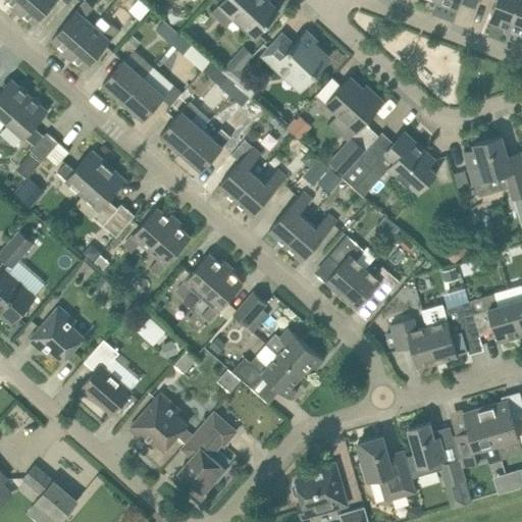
[(10,6),(16,11),(25,0),(10,0),(13,3),(10,6)]
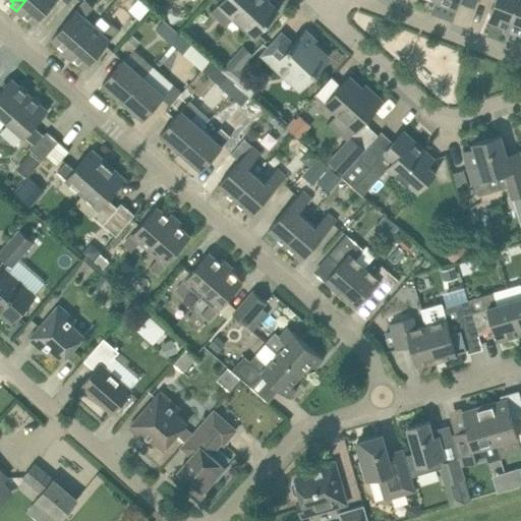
[(25,0),(16,11),(22,16),(25,13),(36,23),(56,0),(25,0)]
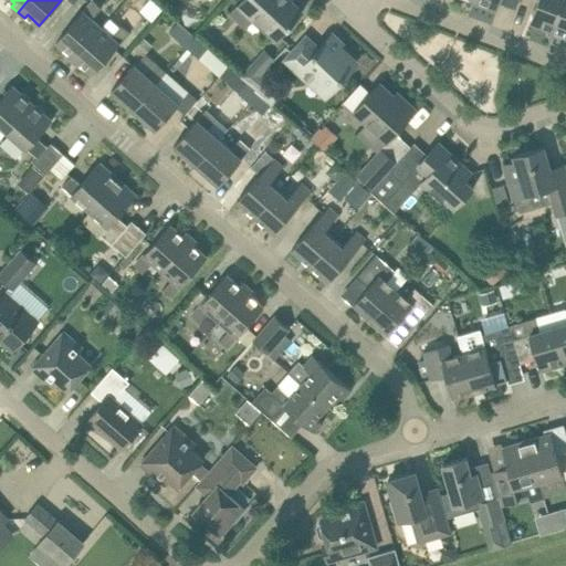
[(66,54),(73,60),(102,27),(92,18),(102,8),(93,0),(58,41),(69,51),(66,54)]
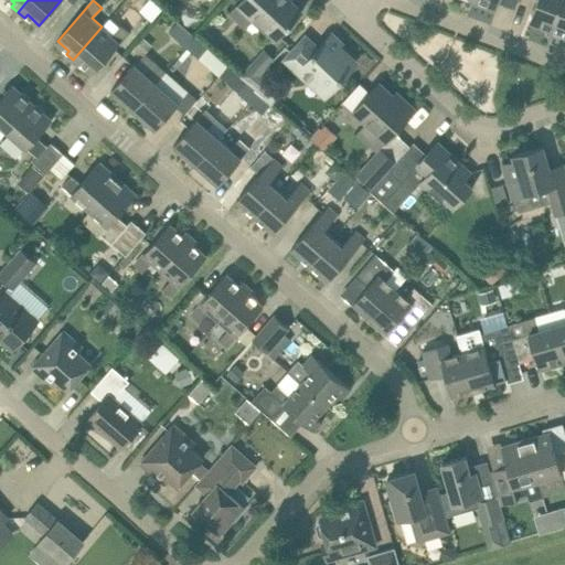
[(289,0),(241,0),(237,4),(276,40),(302,11),(289,0)]
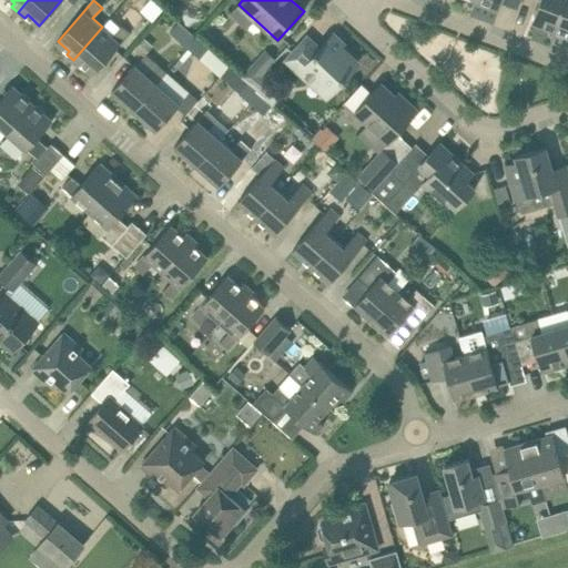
[(503,0),(476,0),(476,1),(499,10),(503,0)]
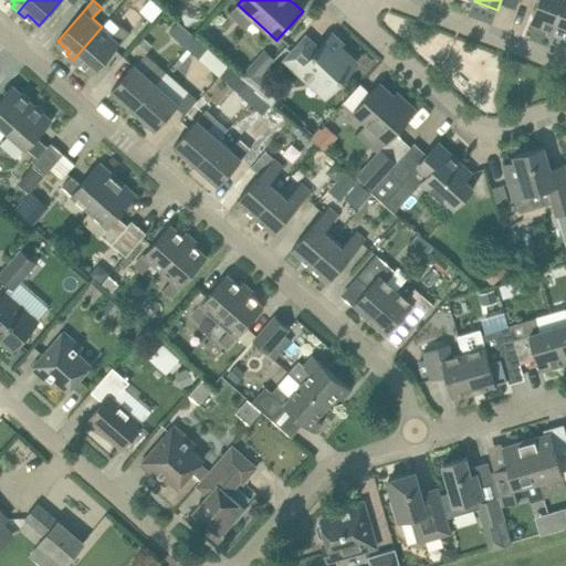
[(538,0),(530,22),(553,31),(565,0),(538,0)]
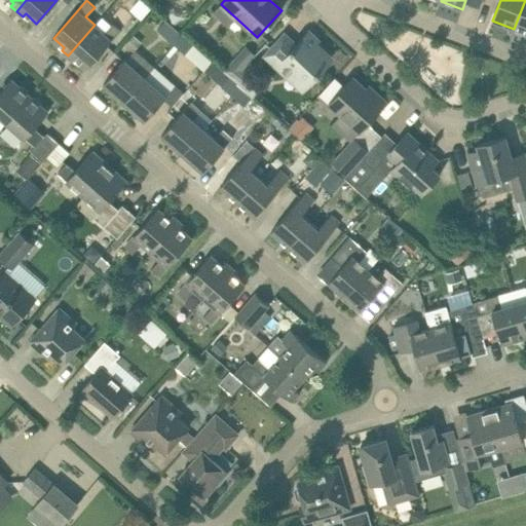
[(525,0),(514,29),(525,33),(525,0)]
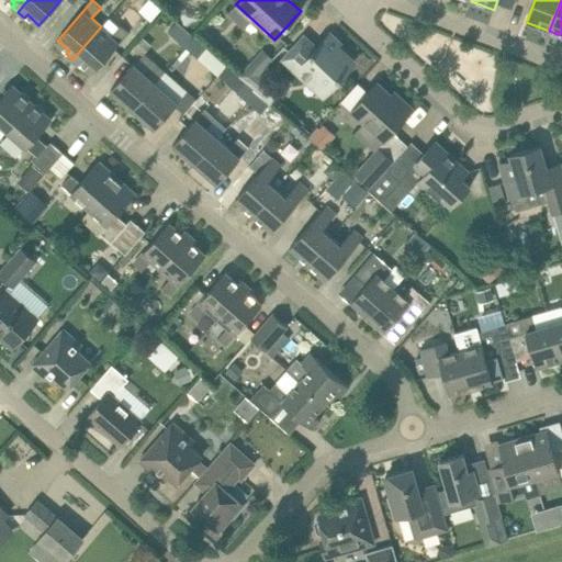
[(168,32),(183,45),(192,35),(177,21),(168,32)]
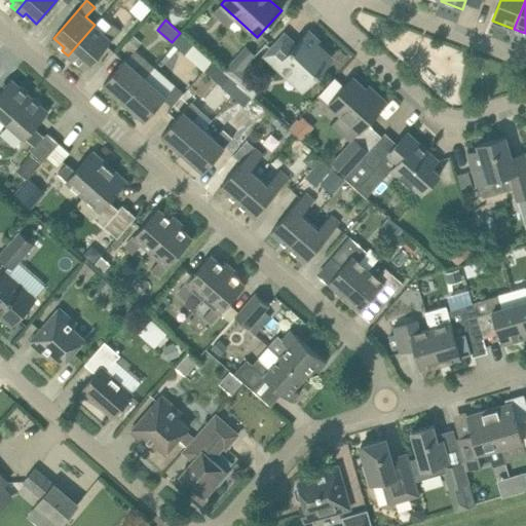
[(68,55),(73,62),(76,59),(87,68),(121,30),(113,23),(104,33),(95,25),(68,55)]
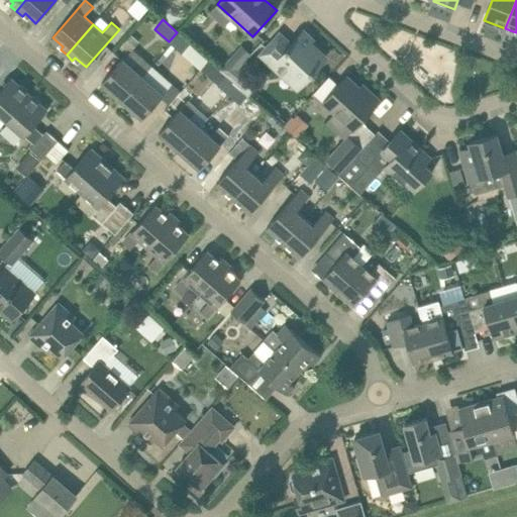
[(260,55),(297,89),(326,57),(306,37),(308,34),(304,30),(292,43),(280,32),(260,55)]
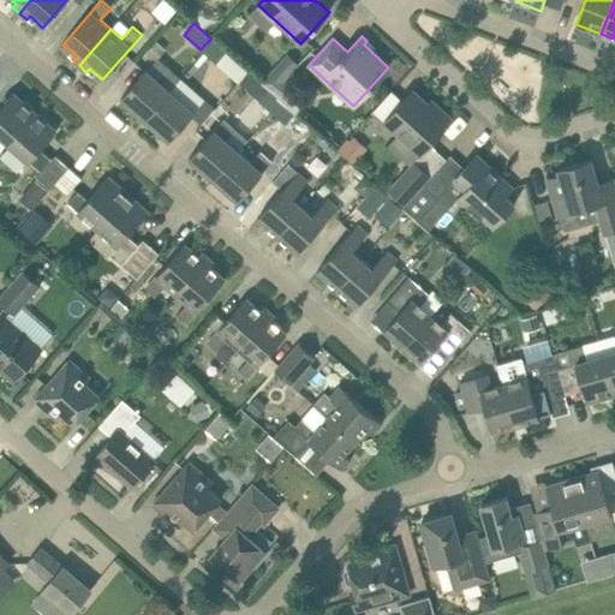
[(201,49),(218,64),(227,53),(210,39),(201,49)]
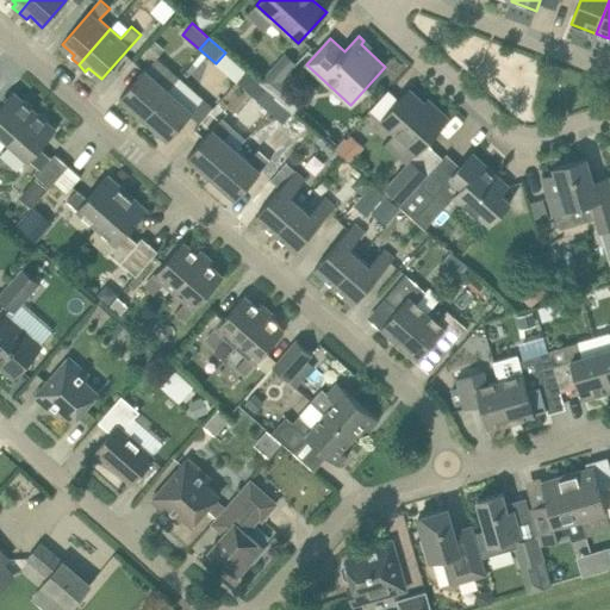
[(120,97),(144,117),(169,89),(145,68),(120,97)]
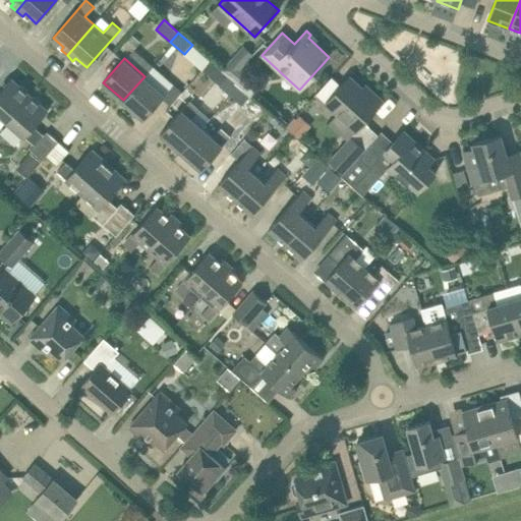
[(221,85),(232,95),(240,85),(233,79),(229,75),(221,85)]
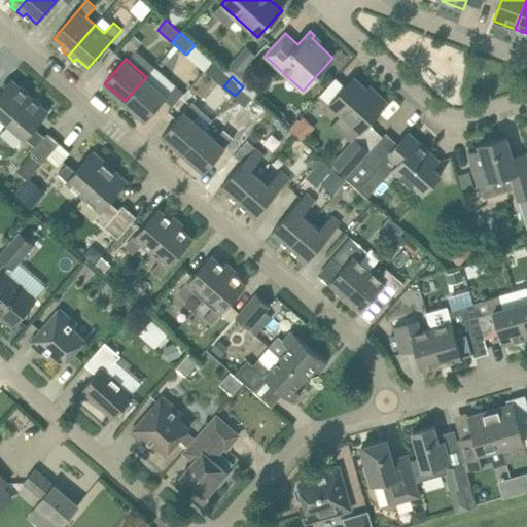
[(330,102),(362,131),(388,103),(376,91),(373,94),(353,76),(330,102)]
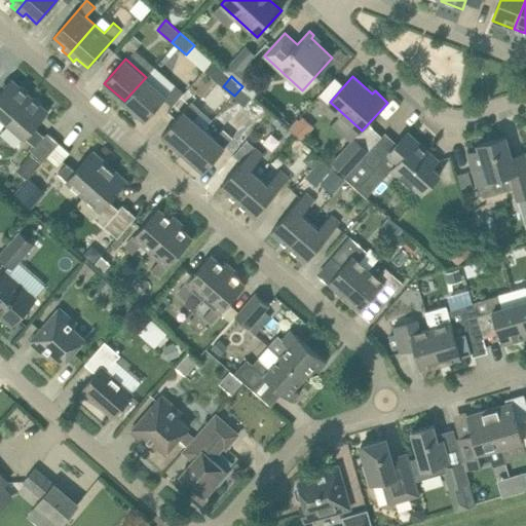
[(124,101),(146,119),(166,96),(146,77),(124,101)]
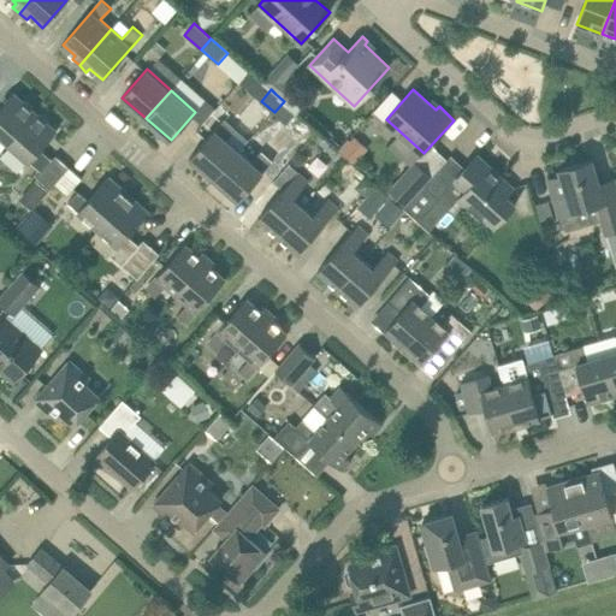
[(0,134),(9,142),(36,112),(15,92),(0,107),(0,134)]
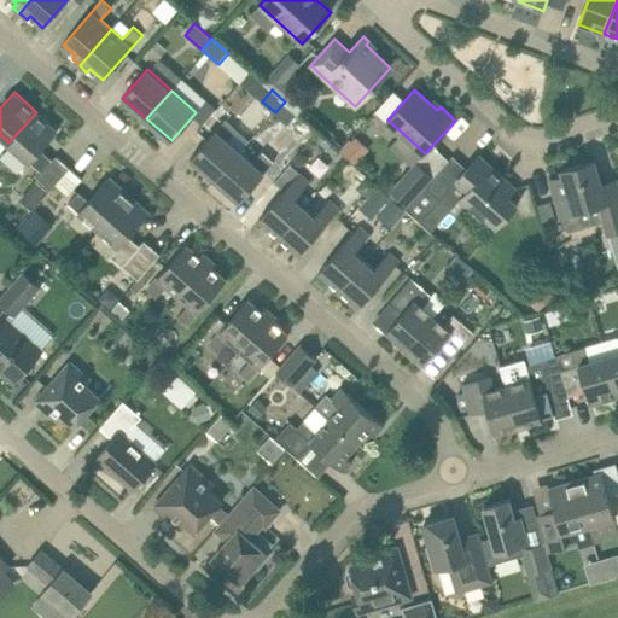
[(285,101),(275,112),(287,123),(297,112),(285,101)]
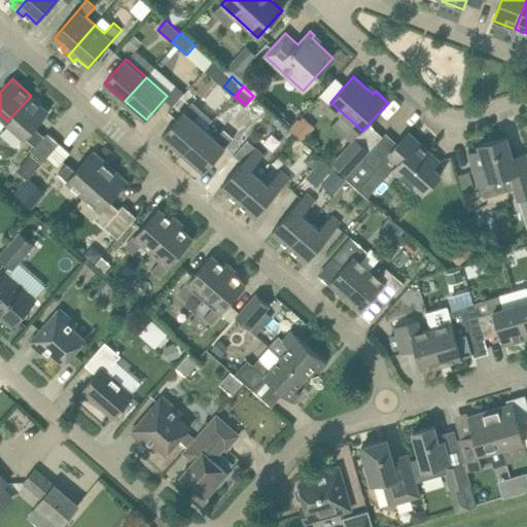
[(7,121),(35,146),(31,151),(43,162),(60,143),(47,133),(44,136),(35,128),(49,111),(31,96),(7,121)]
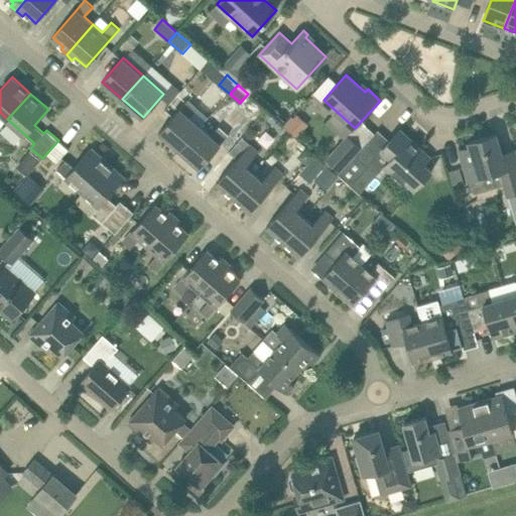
[(159,131),(179,149),(201,126),(190,117),(198,108),(188,99),(159,131)]
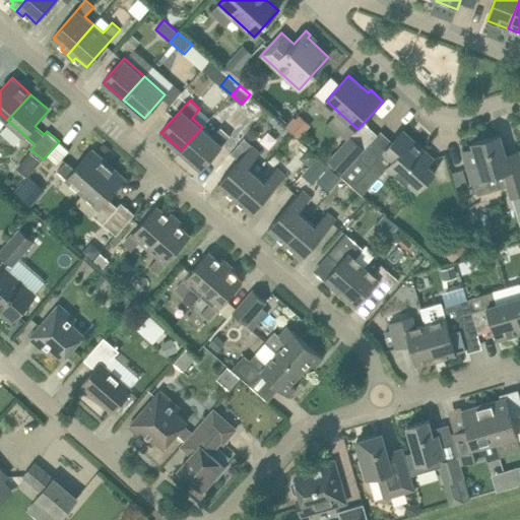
[(181,150),(202,169),(231,135),(220,127),(213,136),(202,127),(181,150)]
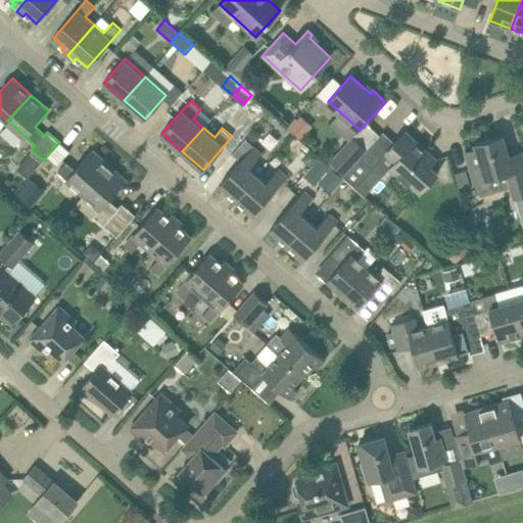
[(436,159),(427,151),(405,131),(388,150),(398,159),(390,168),(419,194),(438,173),(430,165),(436,159)]
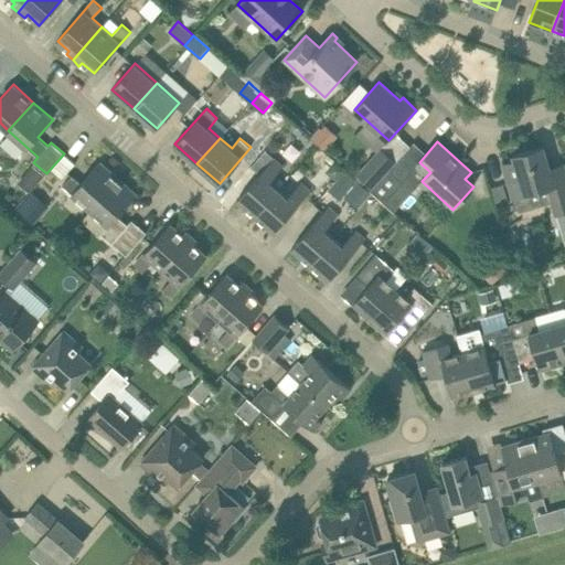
[(358,172),(373,187),(397,160),(382,146),(358,172)]
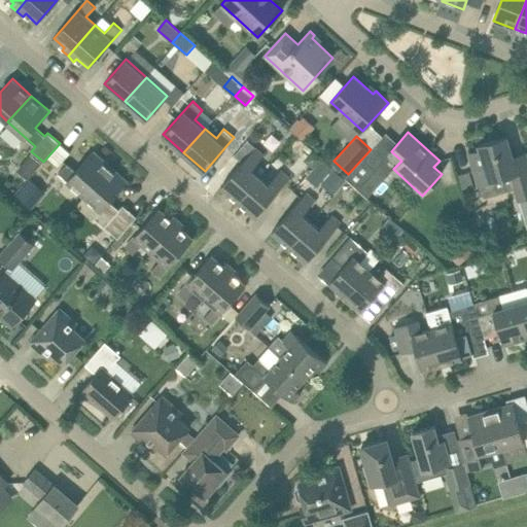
[(522,200),(526,215),(526,176),(519,178),(506,136),(479,144),(481,149),(469,152),(482,195),(487,197),(515,188),(519,201),(522,200)]
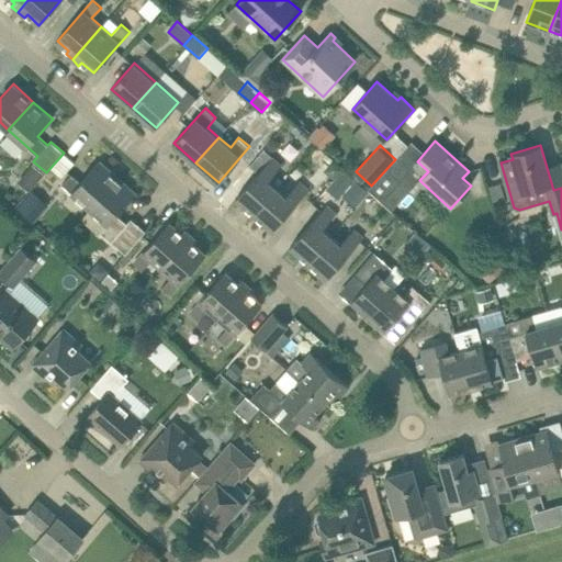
[(236,198),(254,214),(277,188),(268,180),(282,165),(272,157),(236,198)]
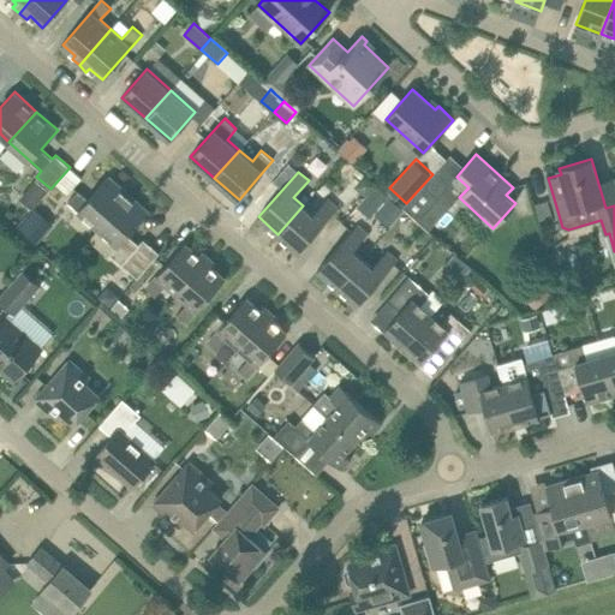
[(402,207),(418,220),(449,185),(435,172),(402,207)]
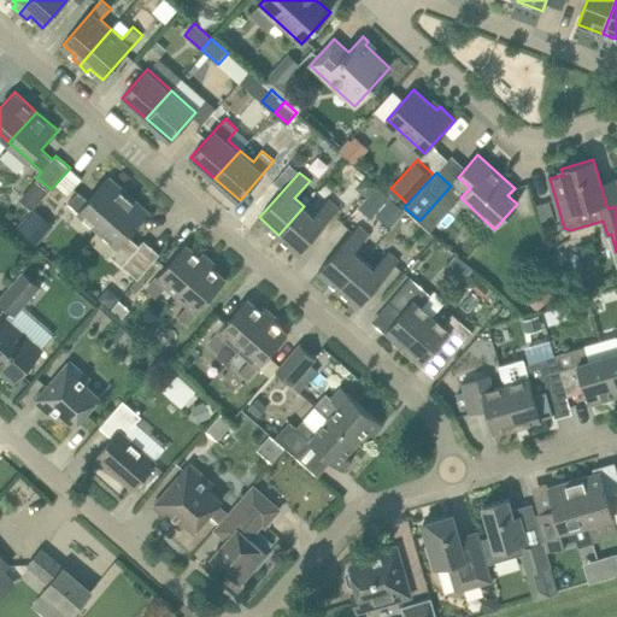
[(69,203),(99,229),(130,194),(110,176),(89,199),(78,191),(70,200),(69,203)]
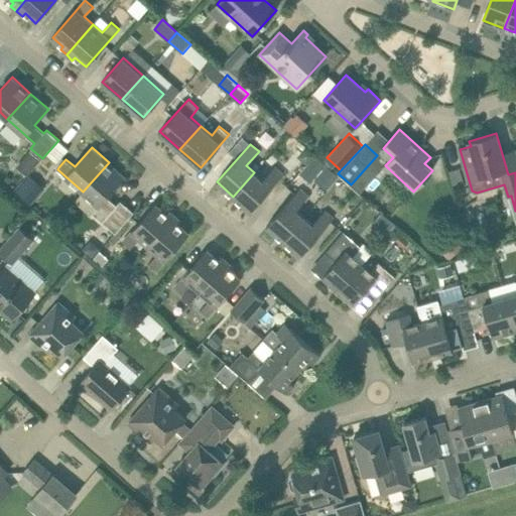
[(315,154),(299,172),(311,183),(314,179),(327,165),(328,164),(315,154)]
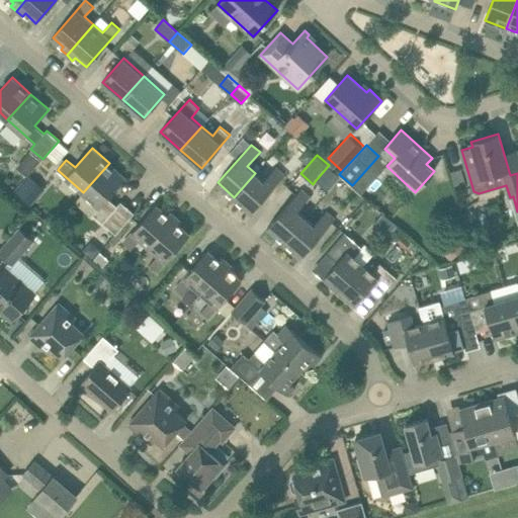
[(83,192),(99,207),(93,214),(116,235),(121,228),(135,212),(121,200),(117,205),(108,197),(125,177),(109,163),(83,192)]
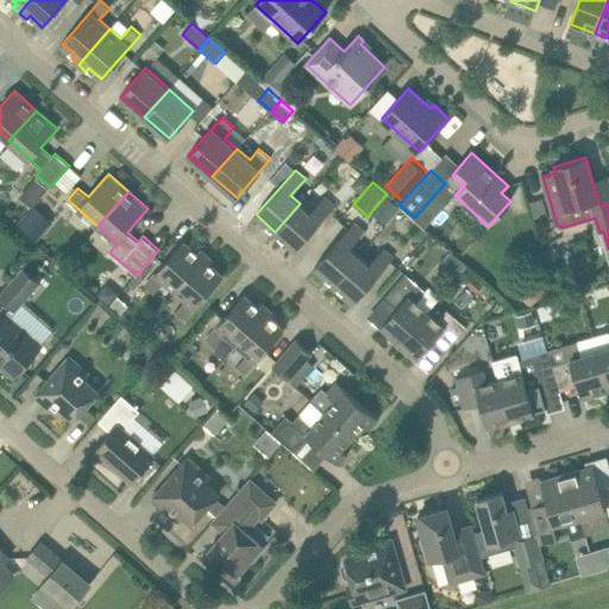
[(385,195),(371,212),(385,225),(400,208),(385,195)]
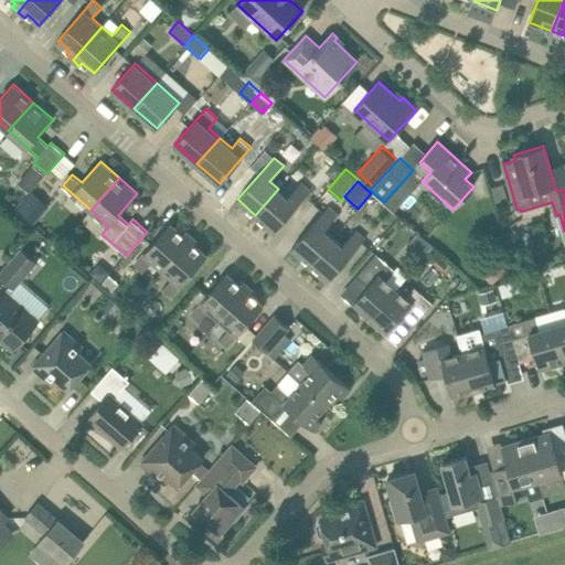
[(255,215),(274,232),(310,190),(301,182),(288,198),(278,189),(255,215)]
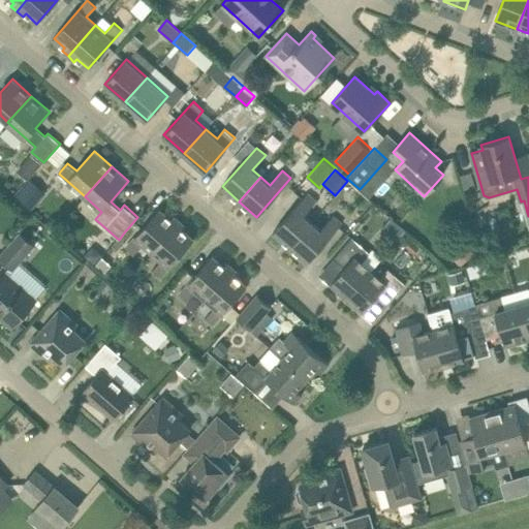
[(28,178),(14,194),(33,208),(45,191),(28,178)]
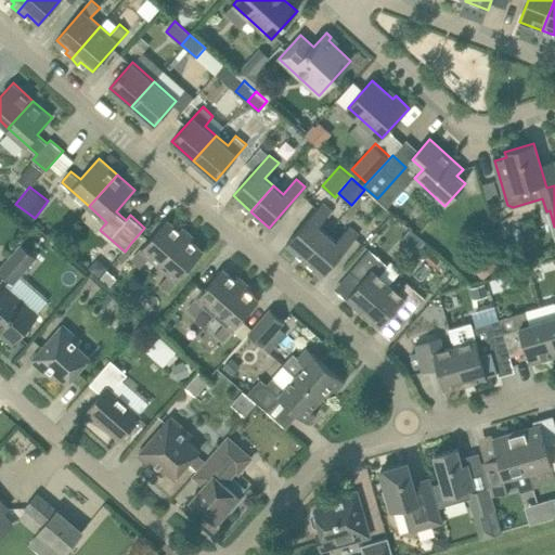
[(287,243),(305,259),(327,233),(319,226),(332,210),(322,203),(287,243)]
